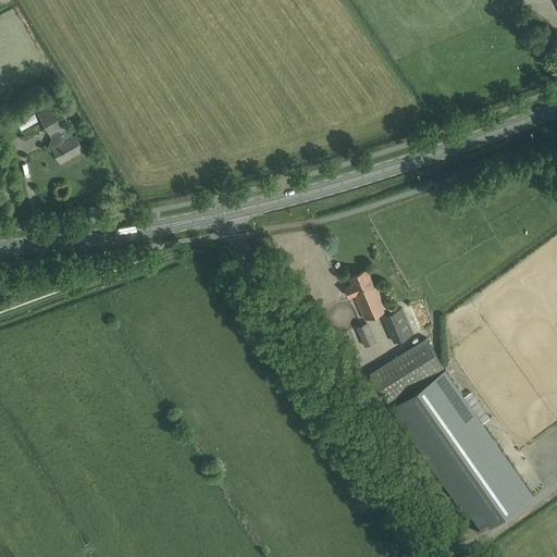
[(48,130),(51,137),(52,137),(49,147),(48,147),(49,148),(51,151),(53,149),(61,162),(84,149),(76,135),(73,136),(69,127),(71,126),(58,102),(38,113),(48,130)]
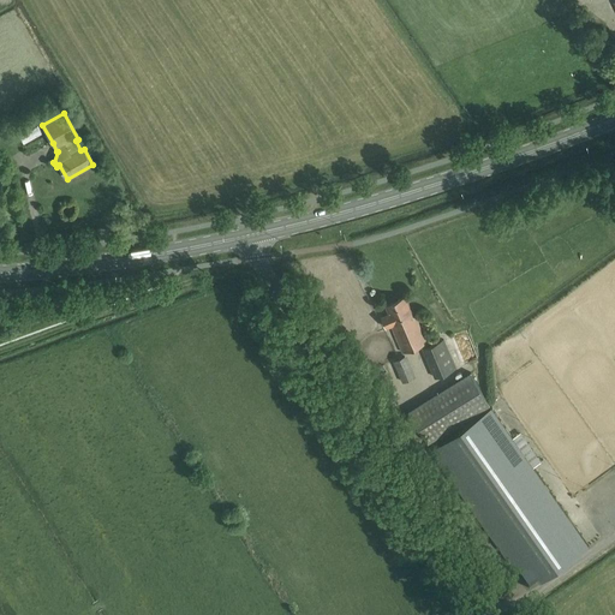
[(417,315),(415,315),(406,297),(386,305),(389,314),(382,316),(387,328),(392,326),(404,352),(428,341),(417,315)]
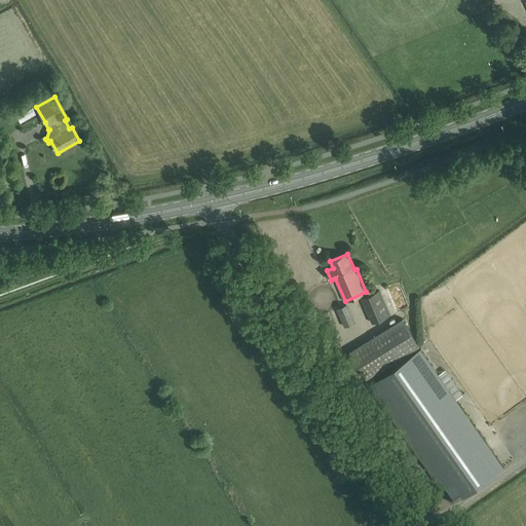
[(362,298),(372,323),(390,314),(380,291),(362,298)]
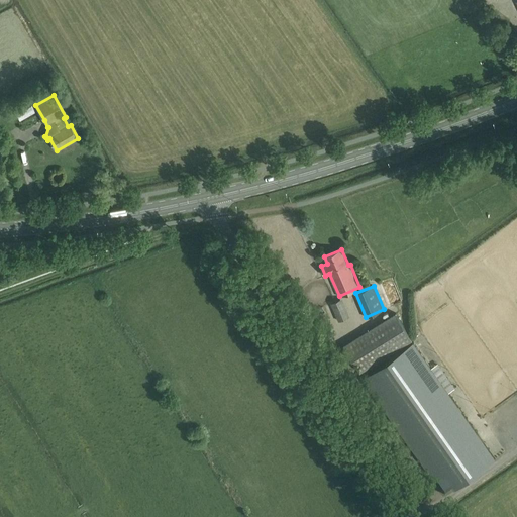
[(331,303),(338,321),(350,316),(342,298),(331,303)]
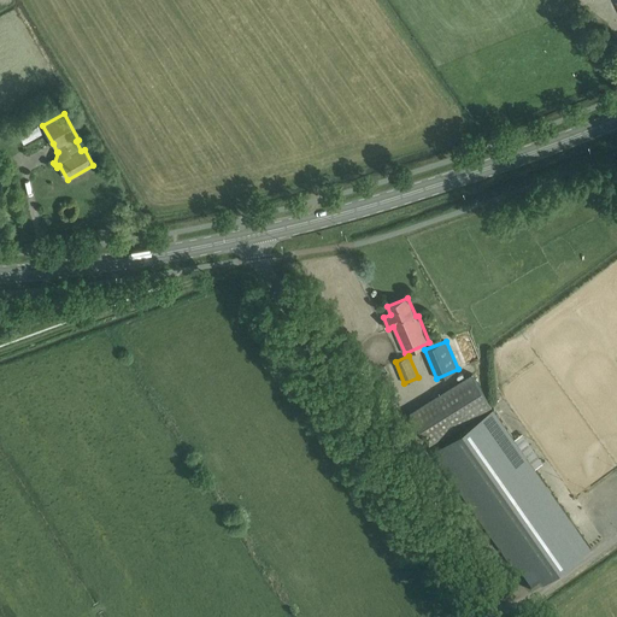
[(472,374),(410,411),(430,444),(492,406),(472,374)]
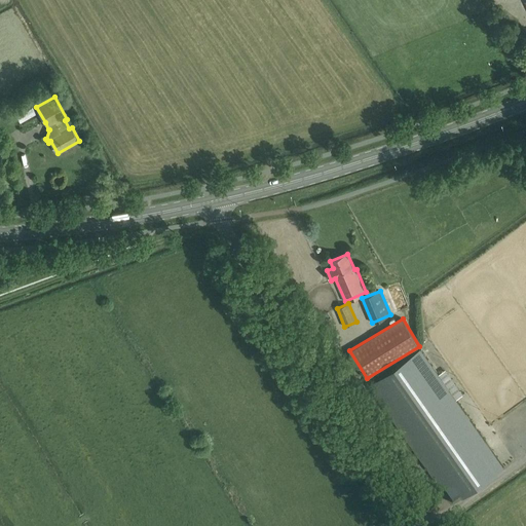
[(395,366),(369,384),(411,444),(452,502),(478,485),(503,466),(462,408),(420,348),(395,366)]
